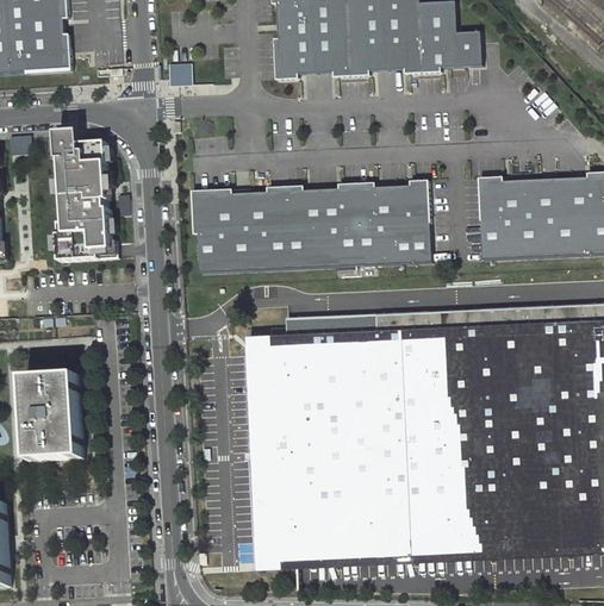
[(0,72),(70,67),(68,31),(63,31),(62,17),(67,16),(66,0),(0,0),(0,72)]
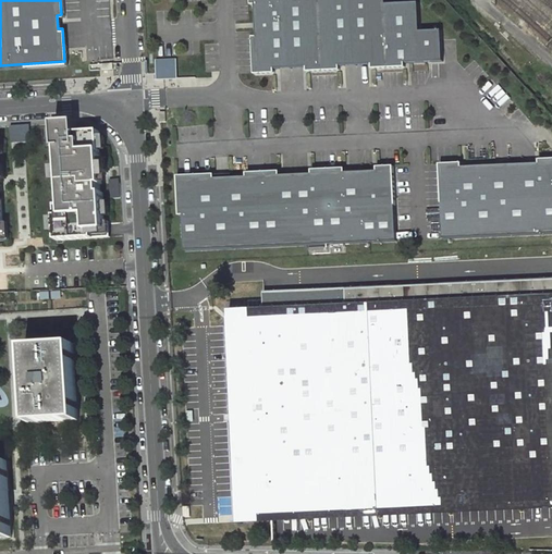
[(400,60),(438,59),(436,27),(415,28),(413,0),(380,1),(380,0),(246,0),(246,2),(250,2),(252,35),(247,35),(248,71),(269,70),(269,66),(302,64),(302,69),(334,68),(334,63),(367,62),(367,65),(400,64),(400,60)]
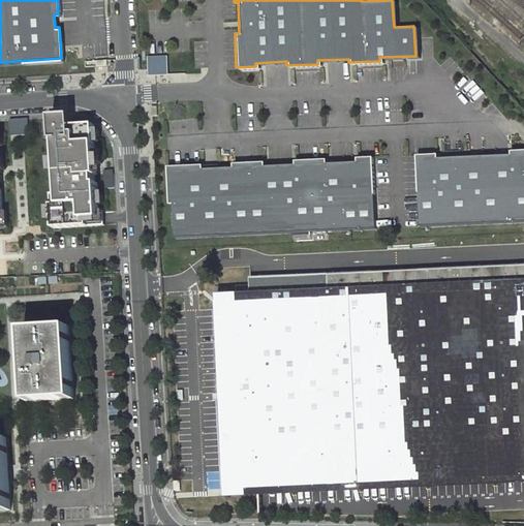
[(164,54),(146,54),(146,72),(165,71),(164,54)]
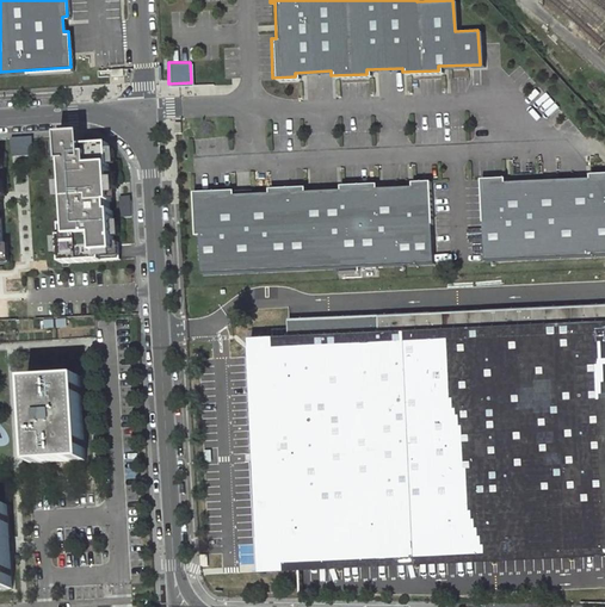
[(90,137),(66,138),(73,241),(59,242),(61,271),(123,266),(115,148),(90,149),(90,137)]
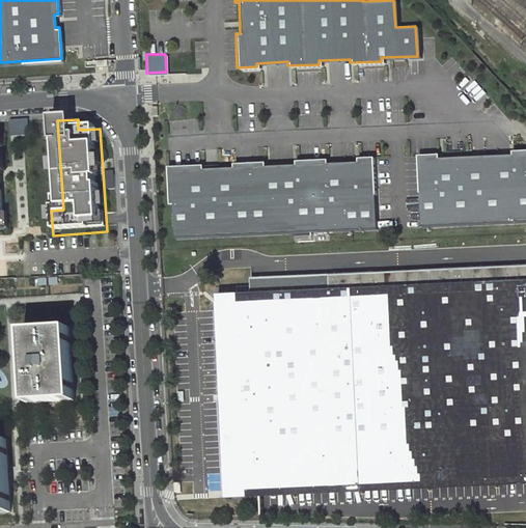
[(415,154),(418,225),(525,219),(525,148),(509,149),(509,154),(436,157),(436,153),(415,154)]
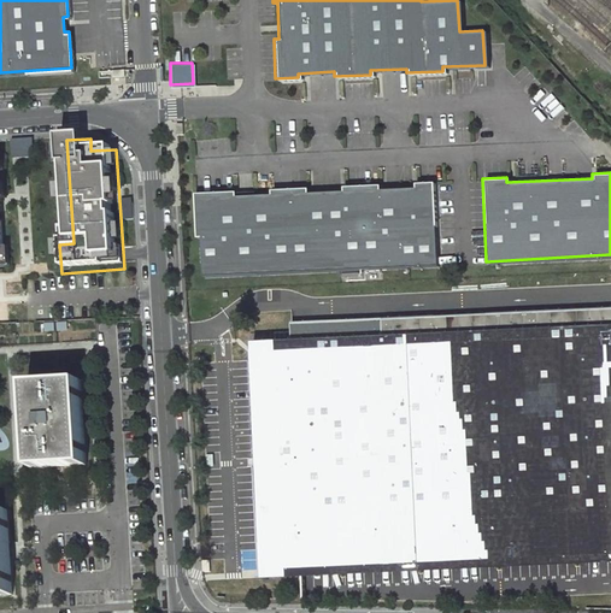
[(198,235),(200,273),(434,263),(430,181),(412,181),(413,187),(377,188),(376,183),(340,184),(340,189),(305,192),(305,187),(268,188),(269,193),(233,194),(231,189),(192,192),(194,235),(198,235)]
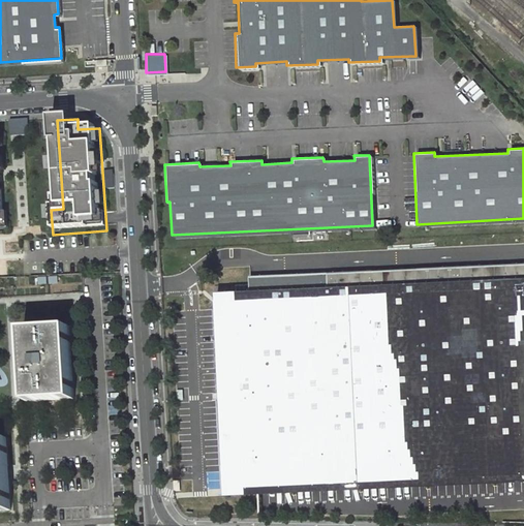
[(523,263),(319,273),(320,288),(247,291),(247,301),(220,302),(224,387),(216,387),(216,396),(225,396),(227,446),(254,444),(256,481),(523,467),(523,263)]
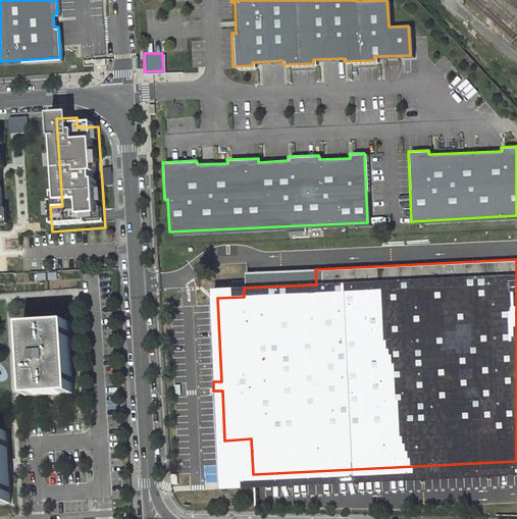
[(217,298),(244,297),(244,288),(209,289),(213,381),(221,381),(217,298)]
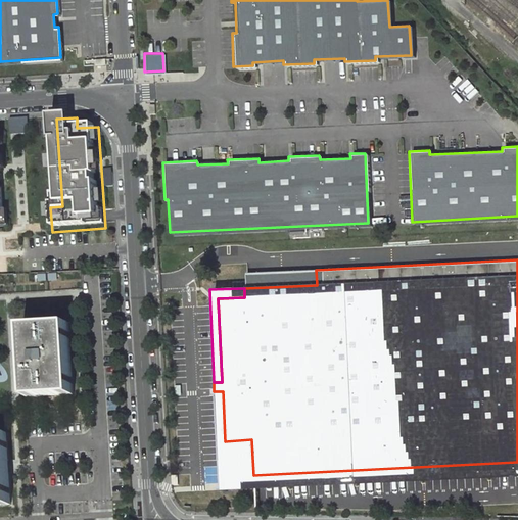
[(65,389),(61,318),(16,320),(20,391),(65,389)]
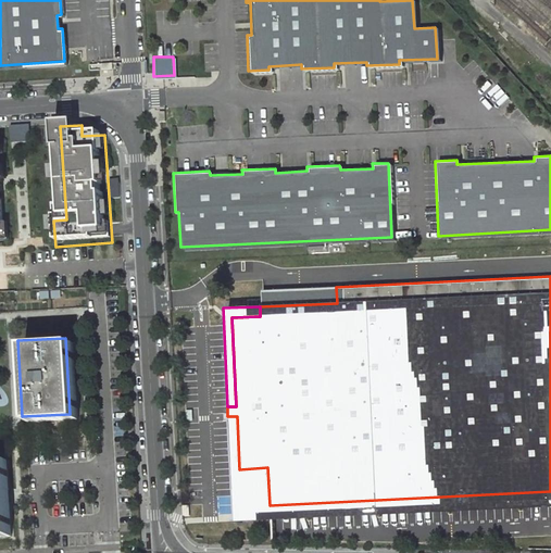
[(267,467),(239,469),(237,416),(227,416),(233,516),(270,514),(270,505),(267,467)]
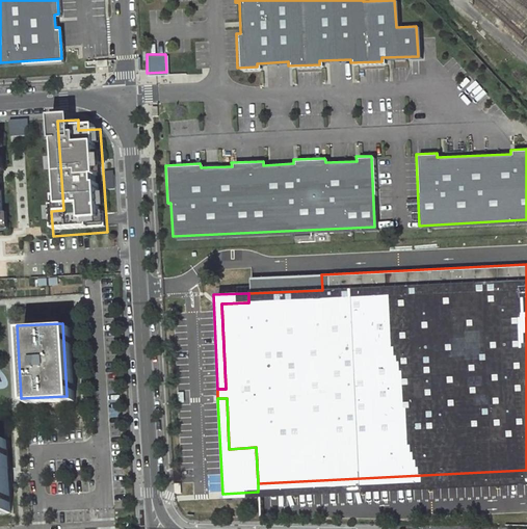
[(258,492),(526,478),(526,470),(258,483),(258,492)]
